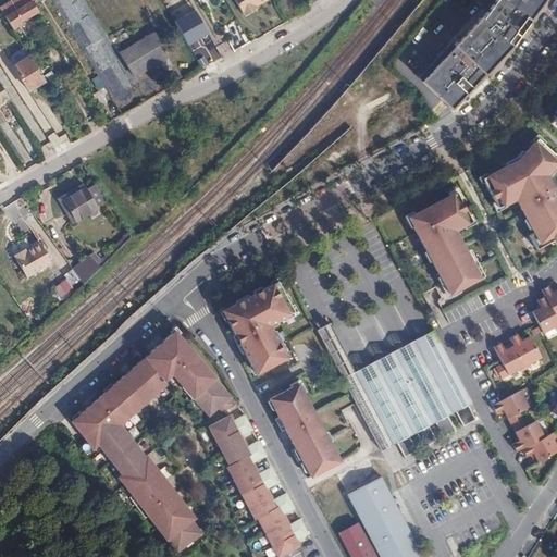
[(11,0),(0,7),(0,8),(14,29),(23,24),(22,22),(37,12),(29,0),(11,0)]
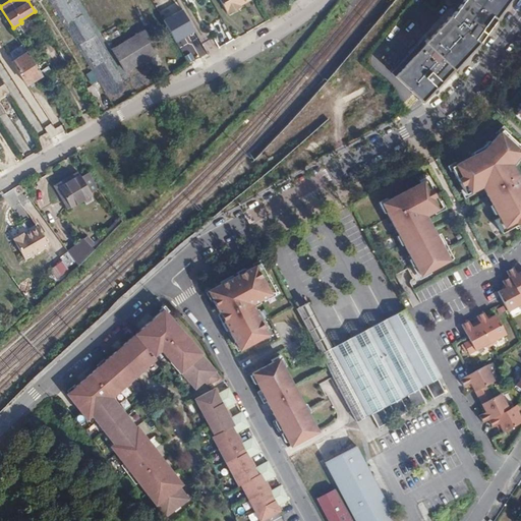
[(77,0),(54,0),(113,99),(130,89),(77,0)]
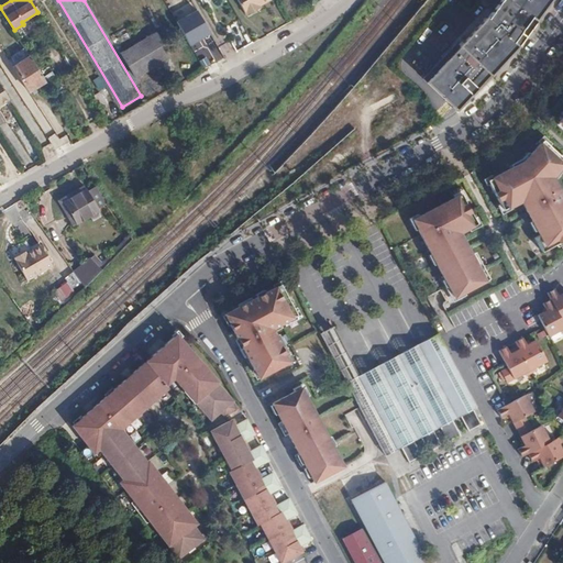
[(257,10),(261,8),(273,1),(272,0),(236,0),(247,18),(258,12),(257,10)]
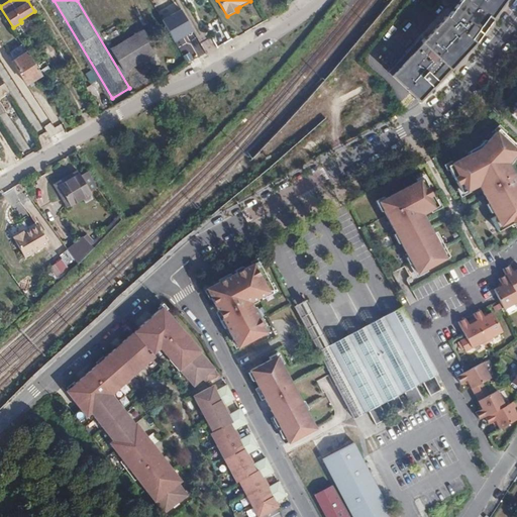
[(428,35),(392,67),(418,98),(450,70),(470,49),(469,48),(475,42),(475,43),(493,19),(492,18),(505,0),(462,0),(431,38),(428,35)]
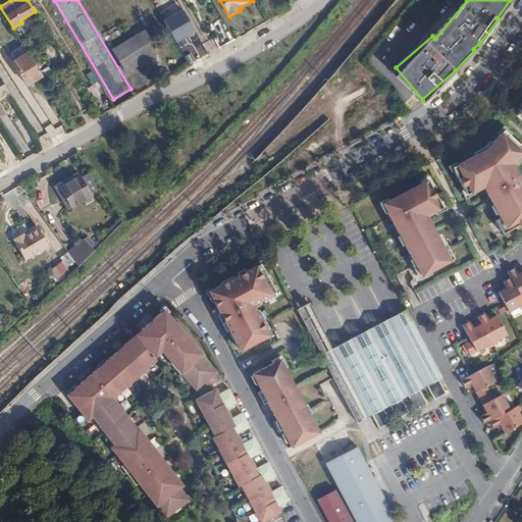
[(155,45),(147,30),(113,49),(125,71),(140,62),(136,55),(155,45)]
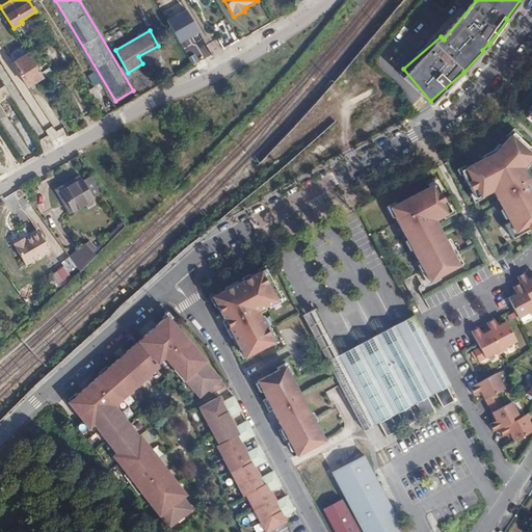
[(217,38),(207,45),(212,54),(222,49),(217,38)]
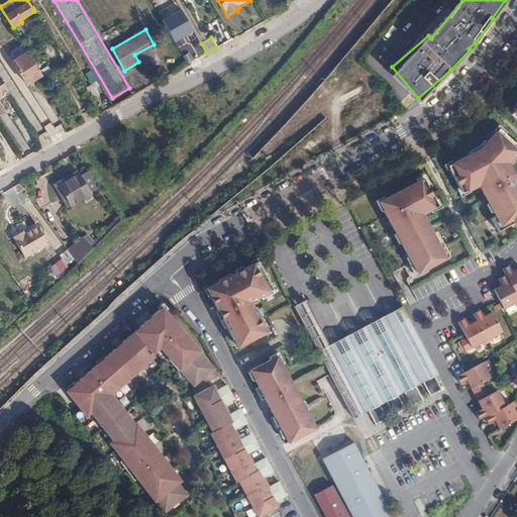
[(134,55),(138,62),(158,52),(153,44),(134,55)]
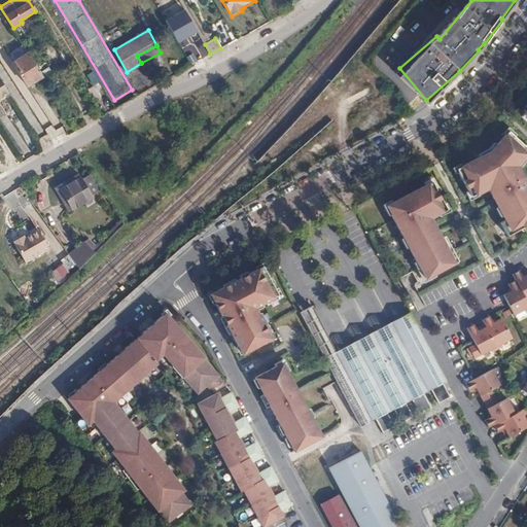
[(36,80),(43,76),(29,53),(13,63),(28,85),(30,84),(31,86),(37,82),(36,80)]
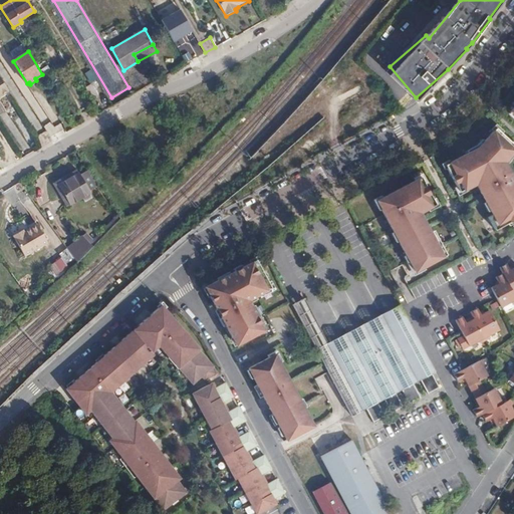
[(82,89),(89,100),(96,97),(88,85),(82,89)]
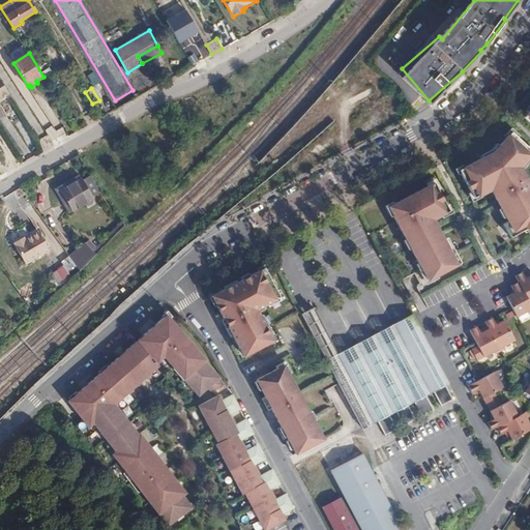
[(40,105),(53,124),(58,121),(46,101),(40,105)]
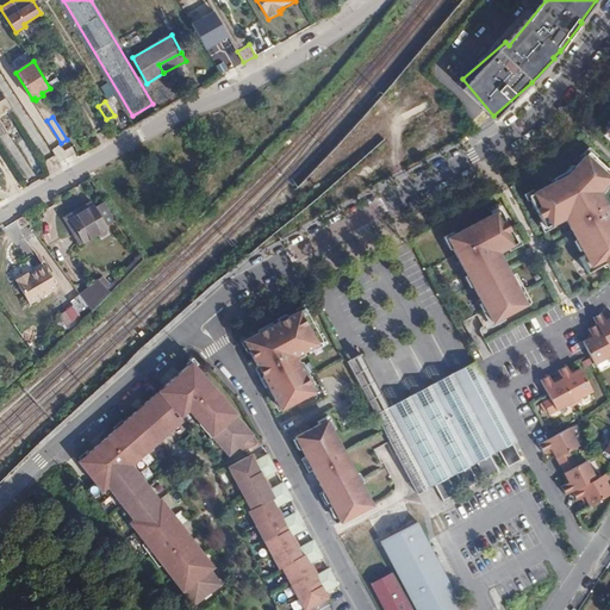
[(609,178),(609,172),(589,151),(566,174),(528,195),(545,226),(567,215),(572,225),(570,226),(584,254),(578,256),(586,273),(609,260),(609,213),(605,204),(599,207),(593,197),(609,178)]
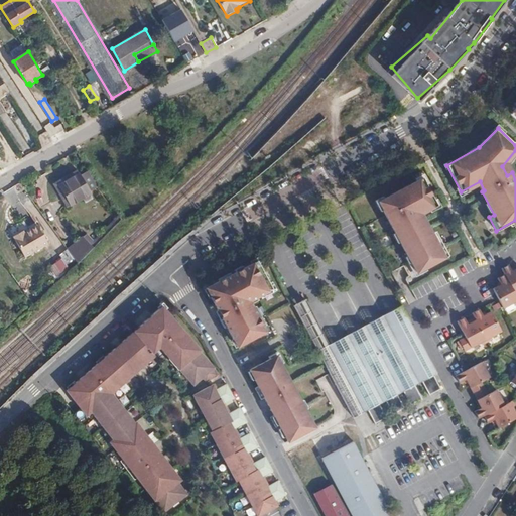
[(291,145),(288,141),(280,148),(283,152),(291,145)]
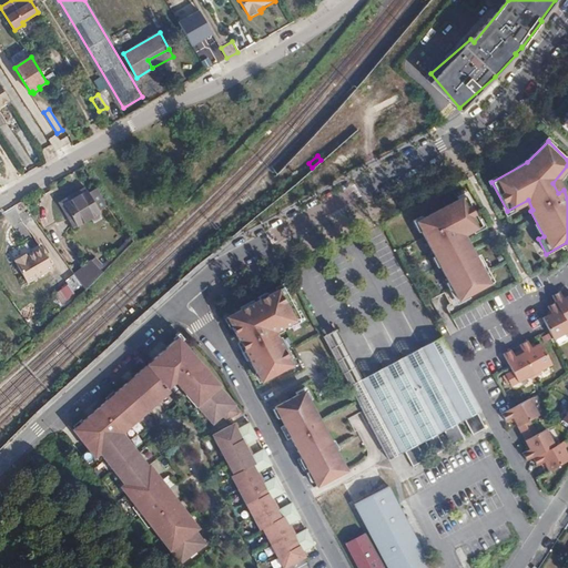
[(63,200),(85,188),(82,183),(56,198),(71,225),(77,223),(63,200)]
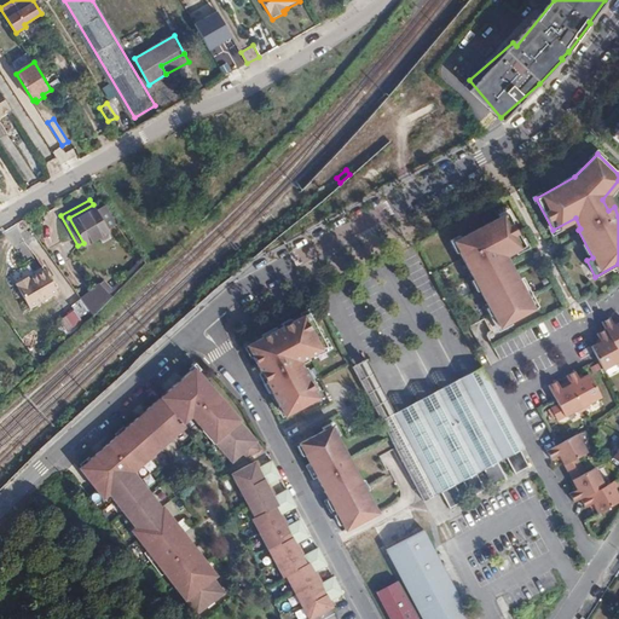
[(96,209),(93,204),(69,218),(84,243),(97,235),(100,242),(110,236),(106,229),(119,221),(106,203),(96,209)]
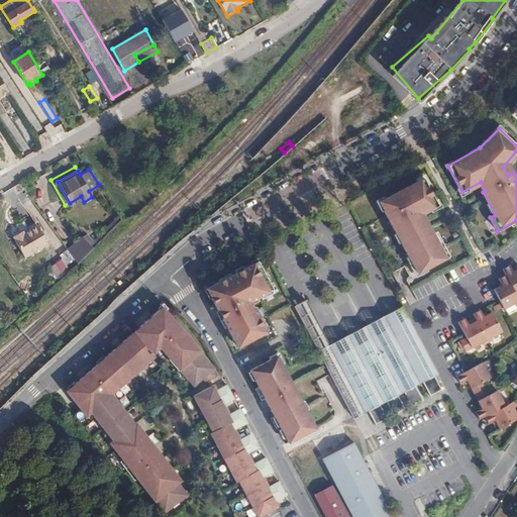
[(423,178),(379,201),(416,273),(448,255),(442,244),(439,246),(421,213),(438,205),(423,178)]
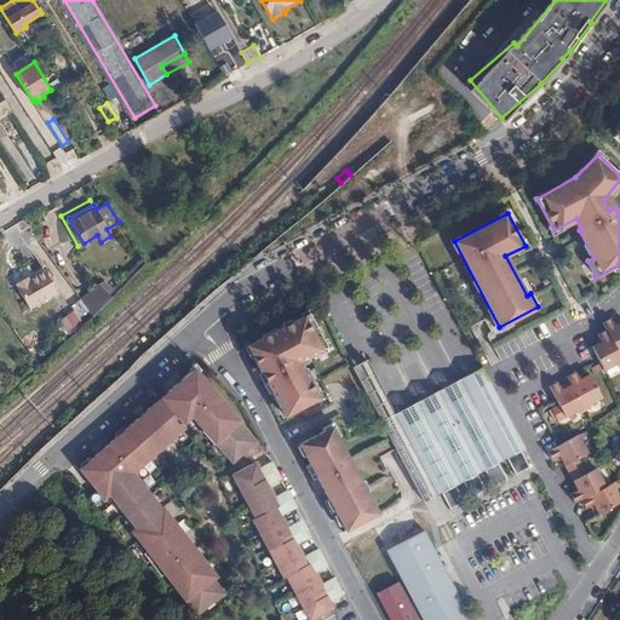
[(143,259),(138,251),(105,281),(112,288),(121,280),(143,259)]
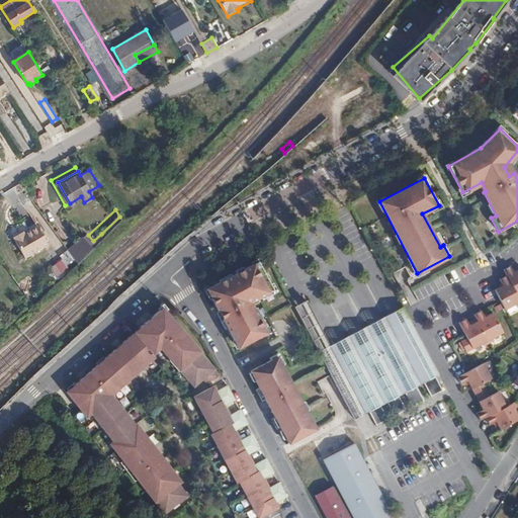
[(24,230),(12,235),(23,256),(47,244),(36,225),(25,231),(24,230)]
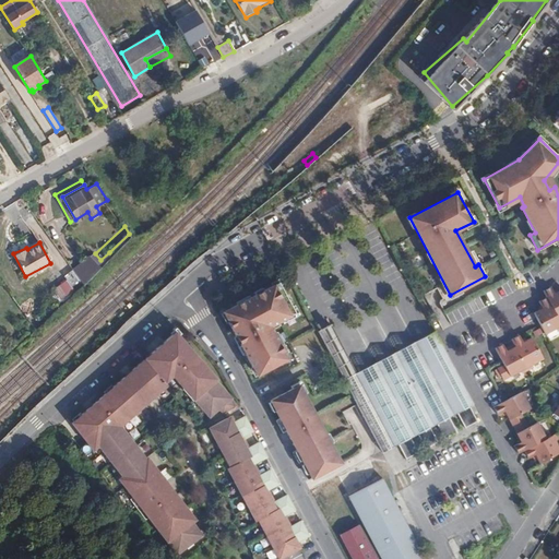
[(100,260),(95,253),(87,246),(83,250),(96,264),(100,260)]
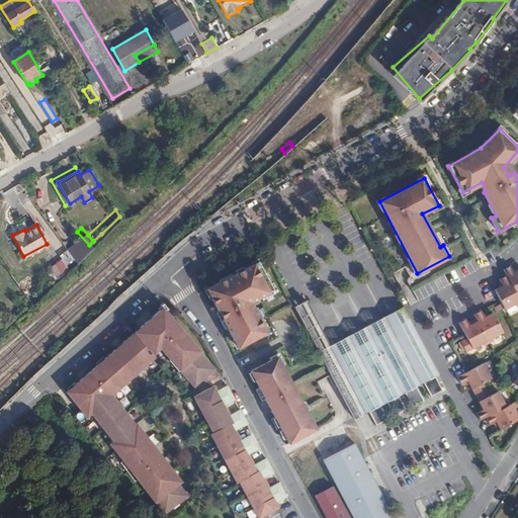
[(77,232),(63,244),(74,259),(89,245),(77,232)]
